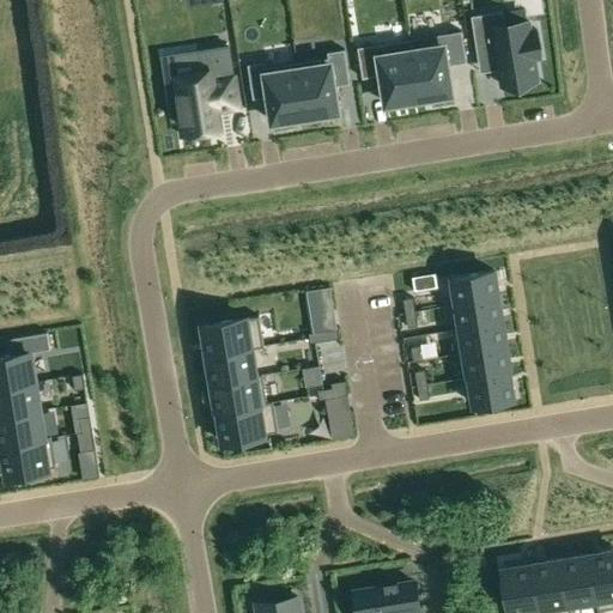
[(503,11),(472,16),(477,48),(496,46),(503,85),(539,80),(535,58),(540,58),(536,29),(530,30),(529,22),(505,25),(503,11)]
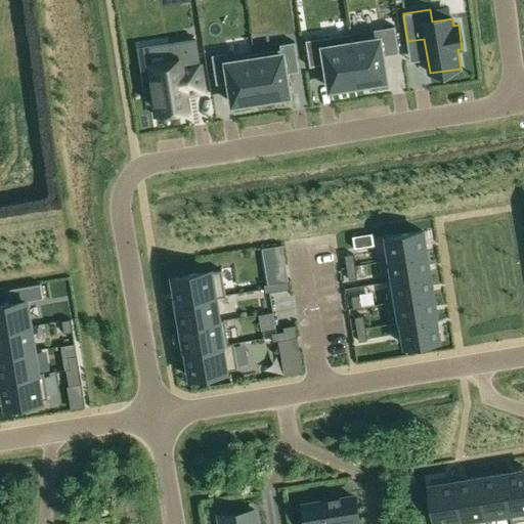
[(395,26),(351,33),(358,84),(367,83),(367,84),(369,84),(368,82),(387,80),(383,55),(399,53),(395,26)]
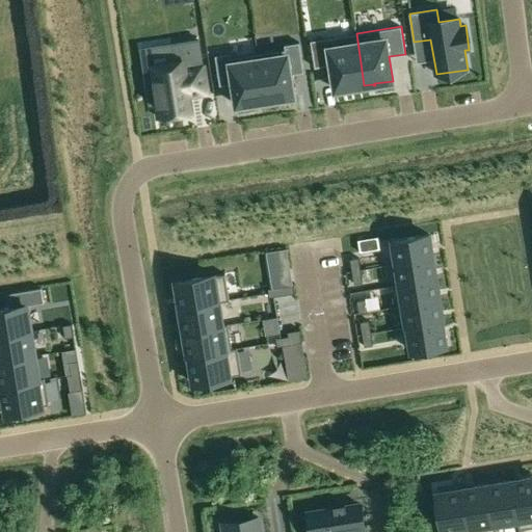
[(356,33),(311,41),(315,68),(331,65),(336,89),(353,87),(353,88),(355,88),(354,87),(364,85),(356,33)]
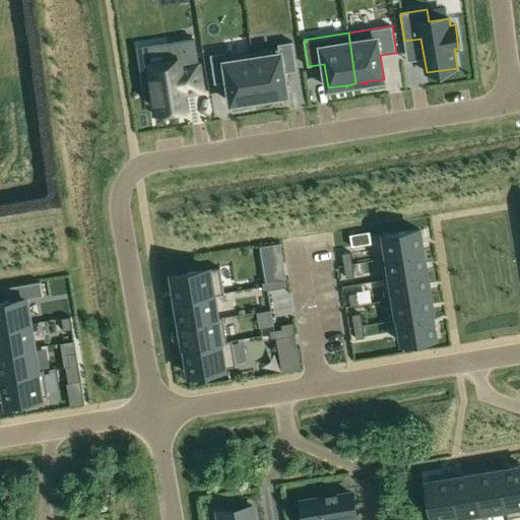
[(150,86),(144,87),(147,102),(153,102),(155,115),(189,110),(185,88),(202,86),(195,39),(168,43),(171,60),(147,64),(150,86)]
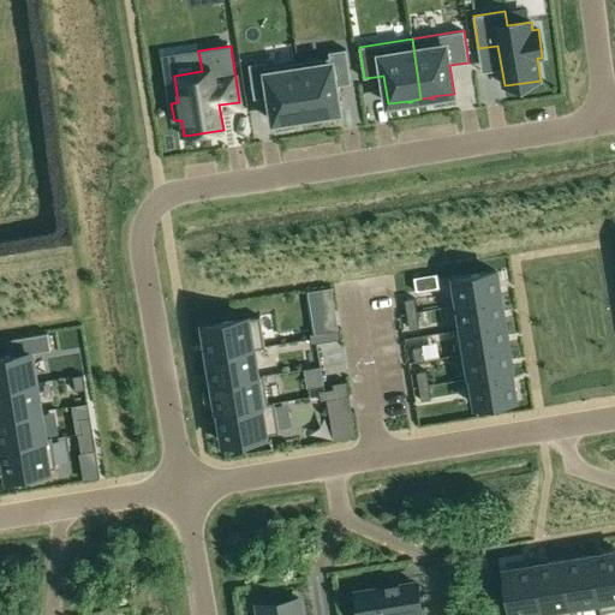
[(329,58),(298,63),(308,118),(320,115),(320,114),(340,112),(336,87),(352,84),(346,49),(329,52),(329,58)]
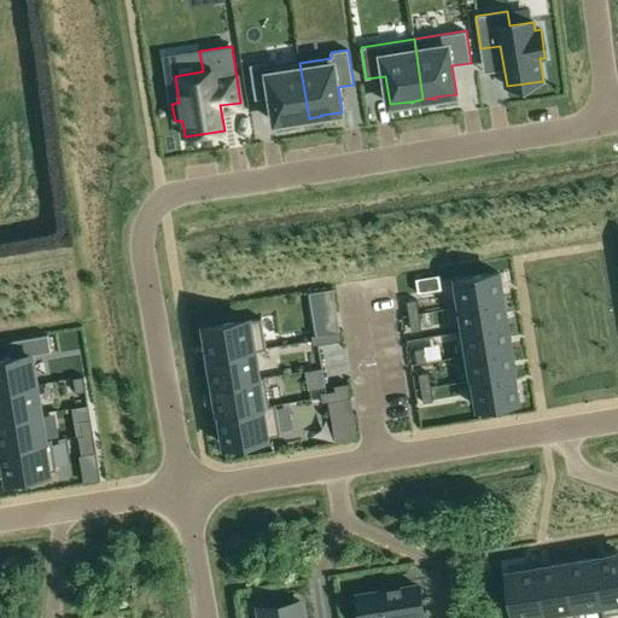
[(268,62),(250,65),(256,99),(270,97),(275,122),(296,120),(309,118),(299,63),(268,68),(268,62)]
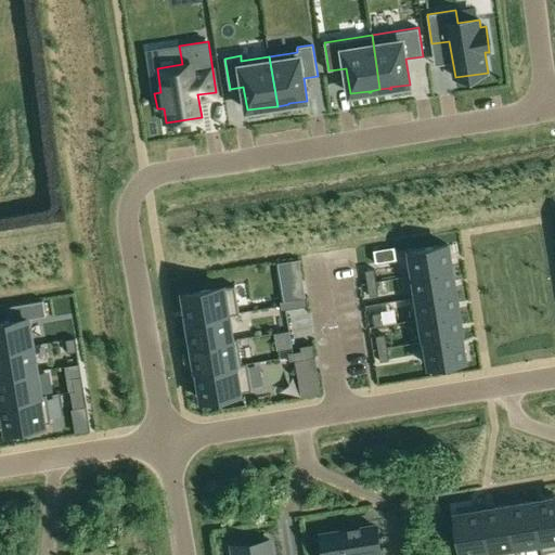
[(449,245),(410,252),(413,275),(452,269),(449,245)]
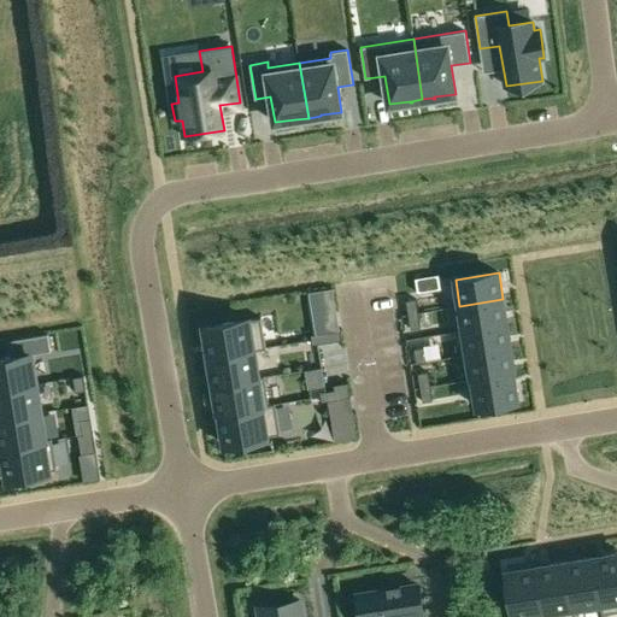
[(416,299),(406,301),(409,315),(418,313),(416,299)]
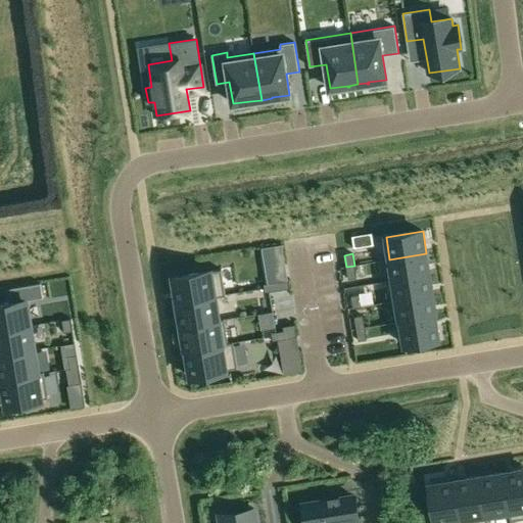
[(426,253),(389,259),(393,281),(430,275),(426,253)]
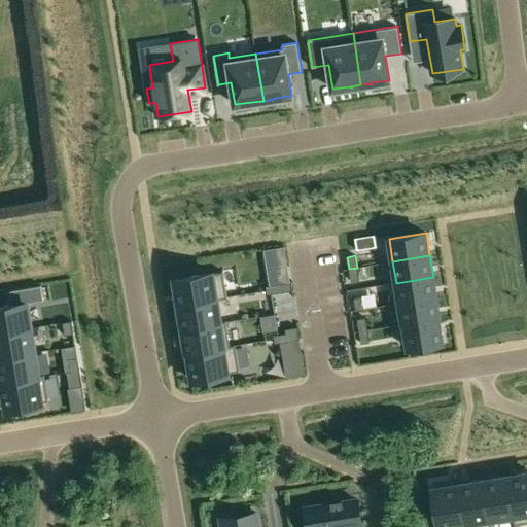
[(357,268),(349,269),(351,281),(359,280),(357,268)]
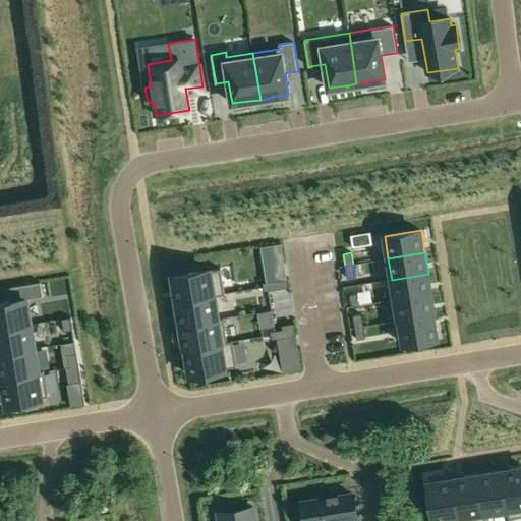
[(221,269),(173,276),(177,301),(225,293),(221,269)]
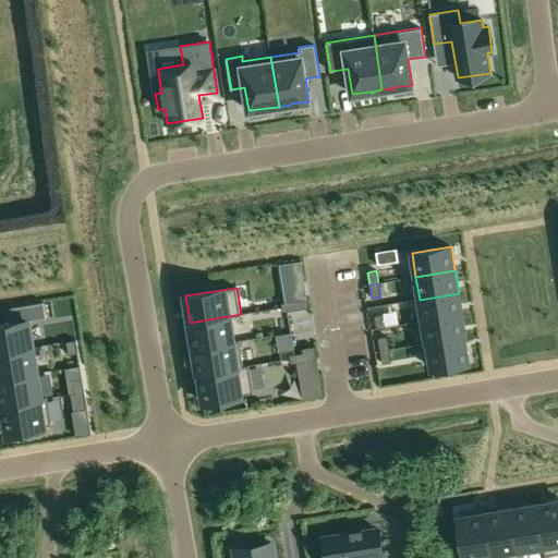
[(459,293),(420,300),(423,322),(462,315),(459,293)]
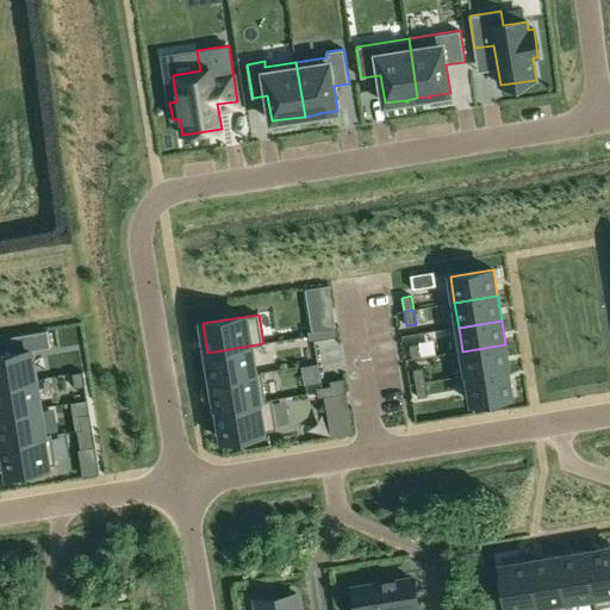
[(336,327),(322,329),(323,338),(337,336),(336,327)]
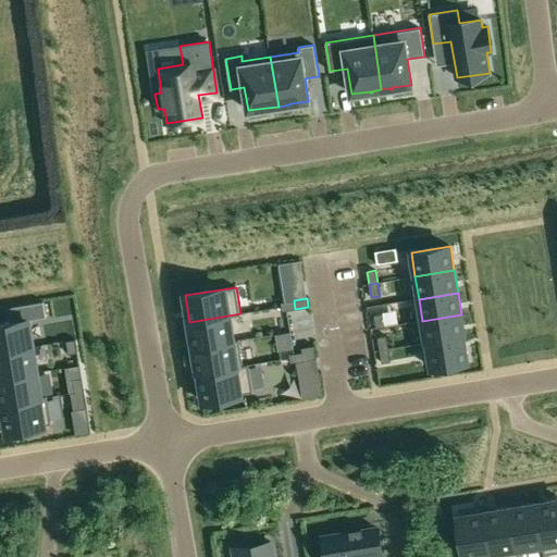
[(294,300),(281,302),(282,311),(295,309),(294,300)]
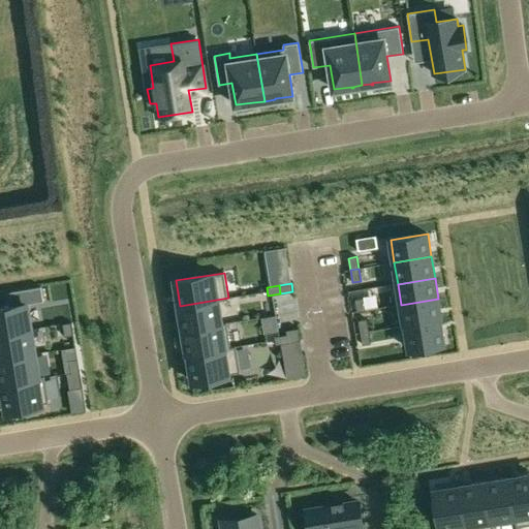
[(13,306),(0,308),(0,334),(32,329),(28,304),(43,301),(41,286),(10,291),(13,306)]
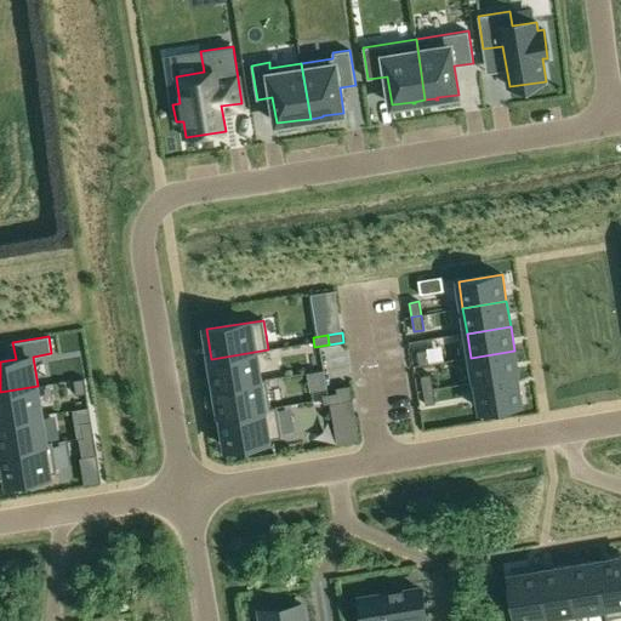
[(268,349),(211,359),(215,388),(267,380),(267,379),(261,380),(256,353),(268,351),(268,349)]
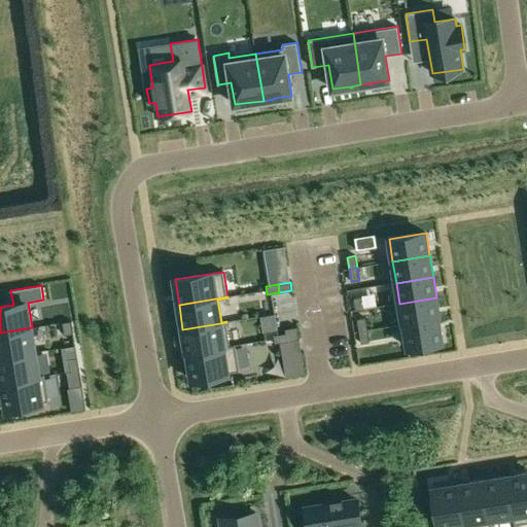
[(362,297),(354,299),(356,310),(364,309),(362,297)]
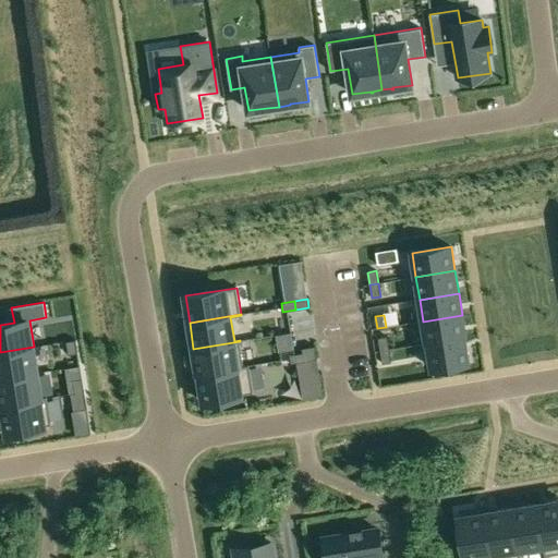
[(462,315),(423,322),(426,343),(465,337),(462,315)]
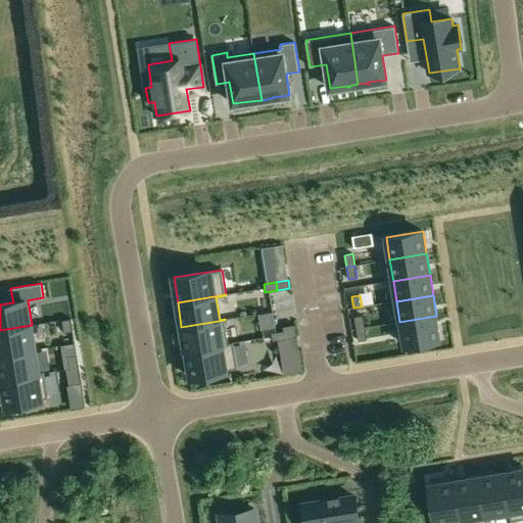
[(363,316),(354,317),(357,329),(365,328),(363,316)]
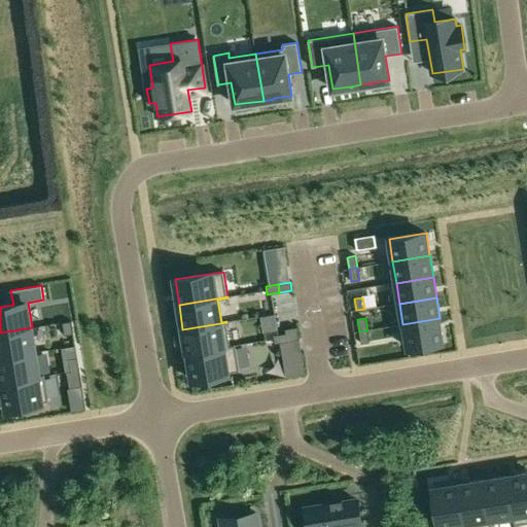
[(440,318),(402,324),(407,347),(444,341),(440,318)]
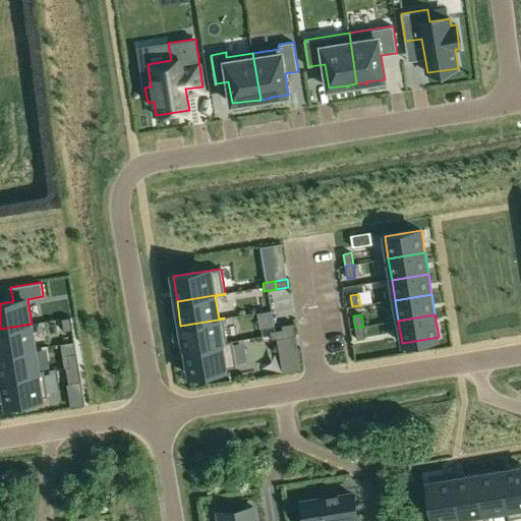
[(70,317),(62,319),(64,331),(72,330),(70,317)]
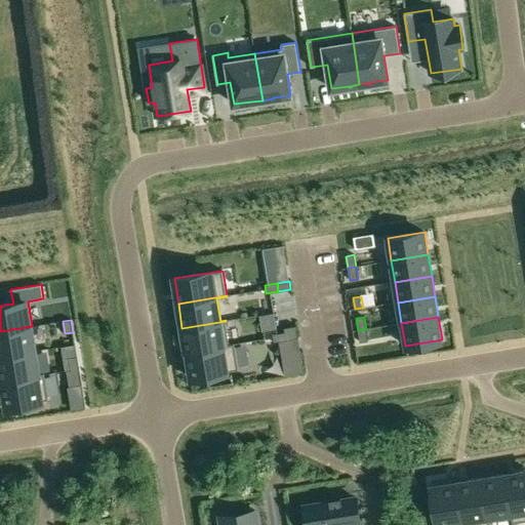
[(226,321),(182,328),(186,352),(186,353),(234,345),(234,344),(230,345),(226,321)]
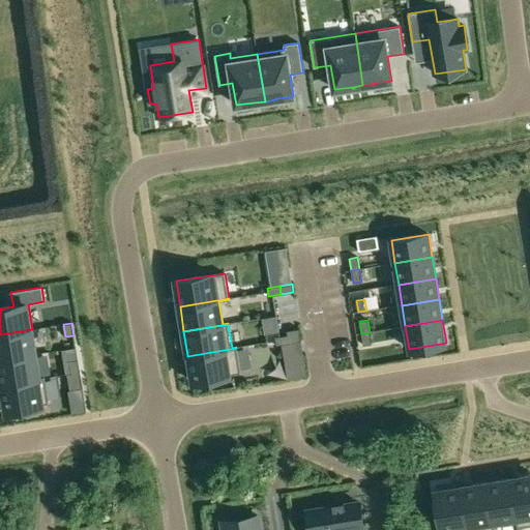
[(32,329),(0,334),(0,359),(36,354),(32,329)]
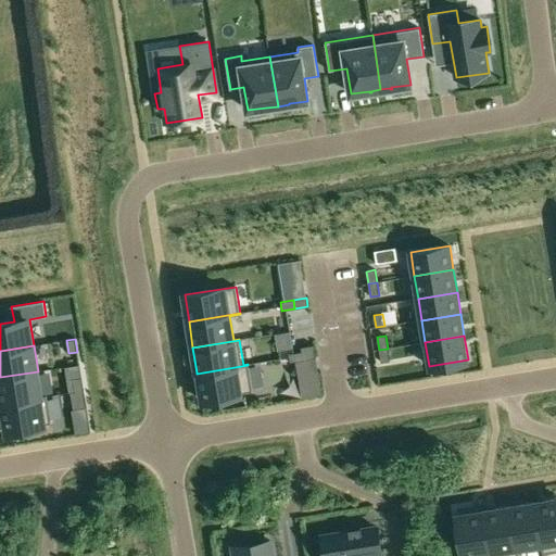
[(314,345),(301,348),(301,352),(303,361),(316,358),(314,345)]
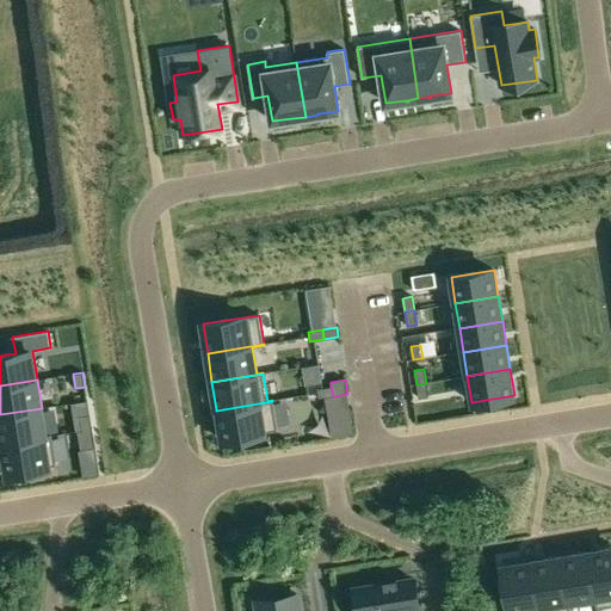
[(426,383),(417,384),(419,399),(429,396),(426,383)]
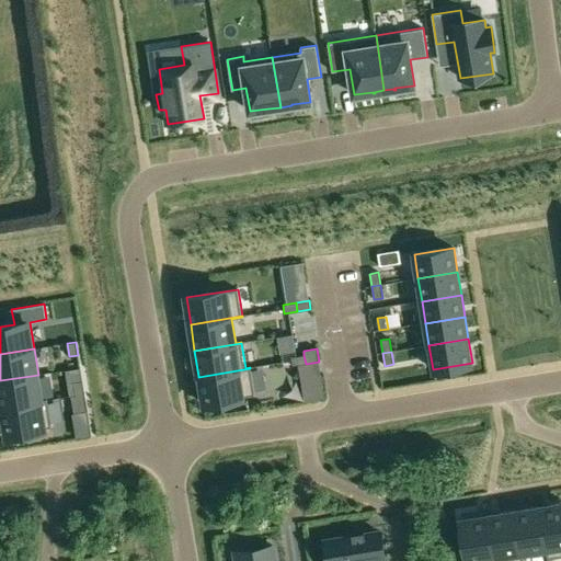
[(304,355),(292,357),(293,366),(306,364),(304,355)]
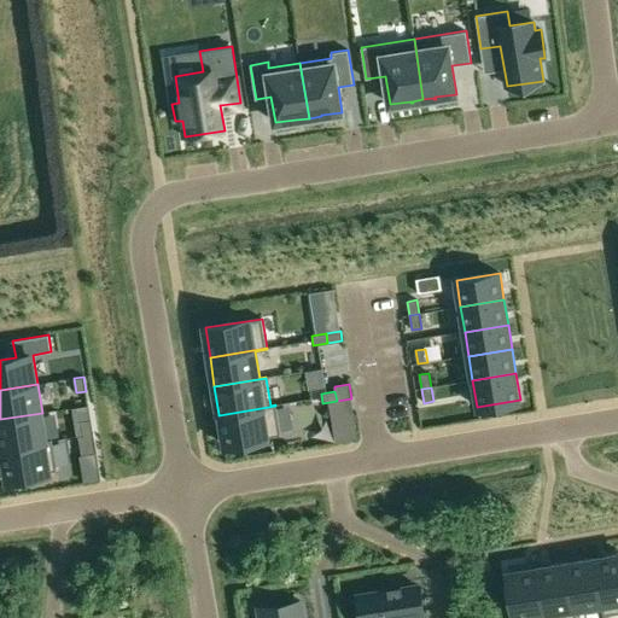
[(275,406),(219,415),(223,444),(280,435),(275,406)]
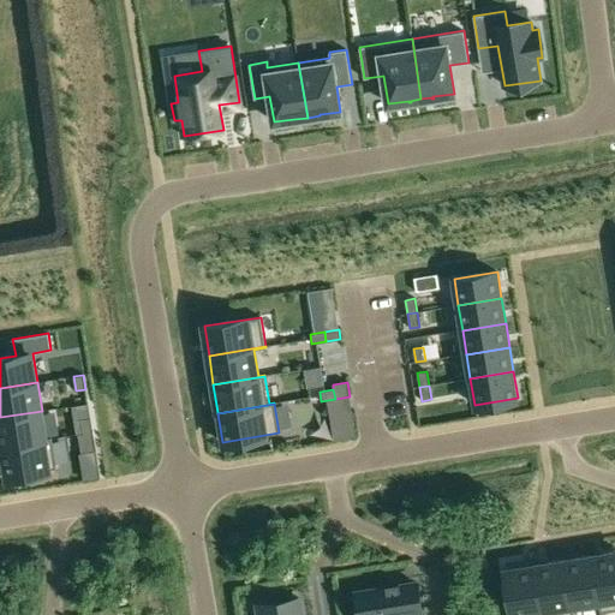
[(42,411),(0,417),(0,442),(0,446),(0,447),(52,439),(52,437),(46,439),(42,411)]
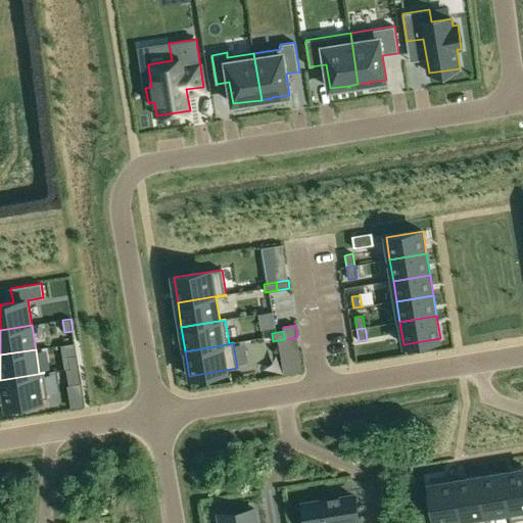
[(77,354),(64,357),(66,369),(79,367),(77,354)]
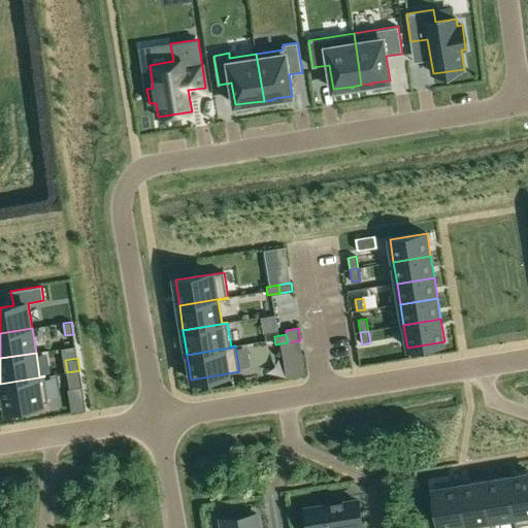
[(79,370),(67,372),(69,389),(81,387),(79,370)]
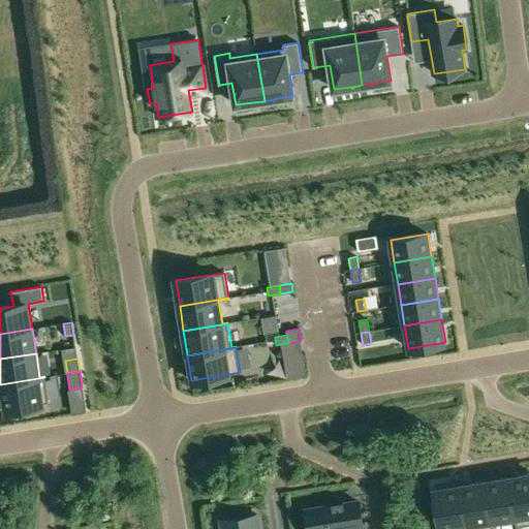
[(44,377),(0,384),(4,410),(49,403),(44,377)]
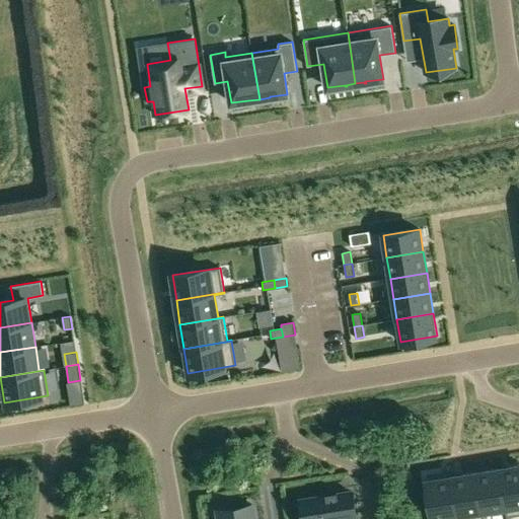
[(518,465),(500,468),(508,517),(518,514),(518,465)]
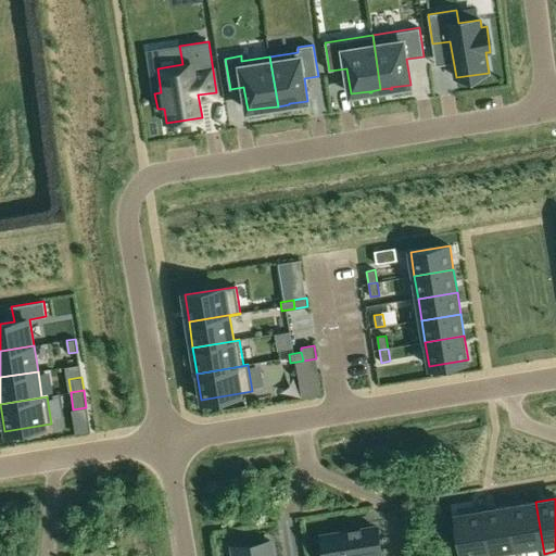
[(535,502),(509,506),(517,555),(518,555),(518,553),(542,548),(543,554),(544,554),(535,502)]
